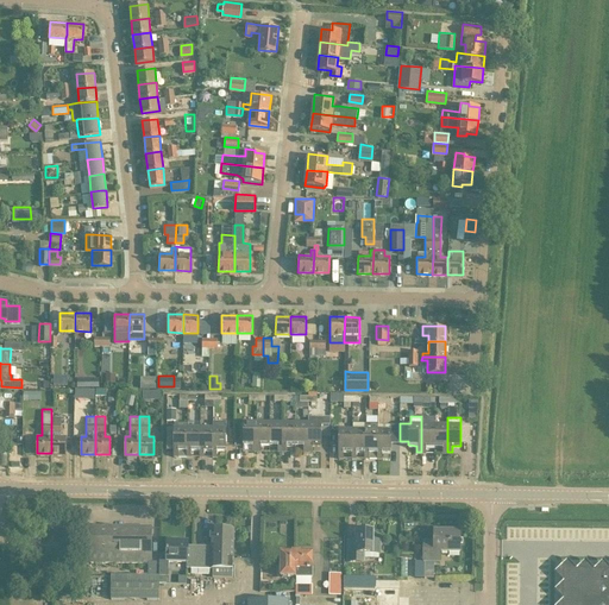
[(212,449),(212,455),(217,455),(217,449),(225,449),(226,420),(213,420),(213,427),(212,449)]
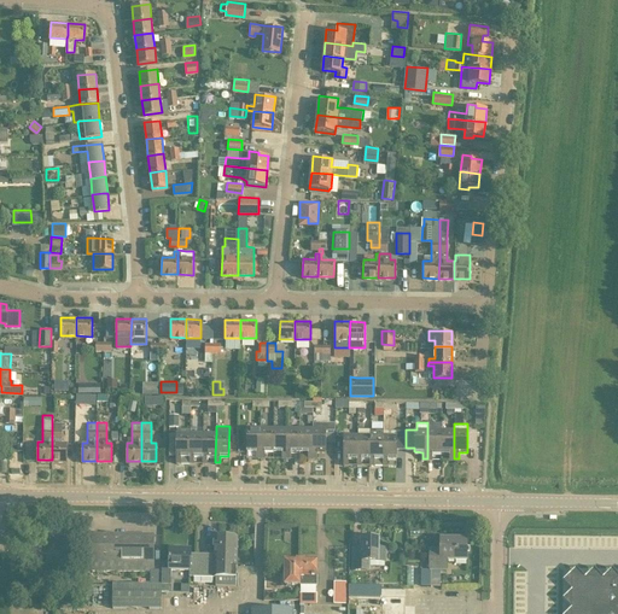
[(248,427),(246,450),(255,450),(255,456),(260,456),(261,427),(248,427)]
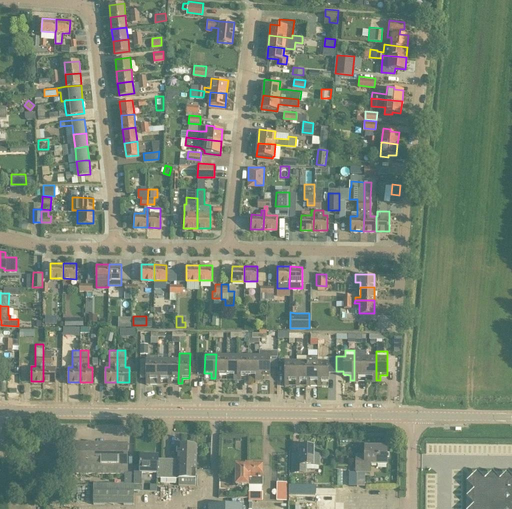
[(216,354),(215,378),(219,378),(219,373),(226,373),(226,367),(226,354),(216,354)]
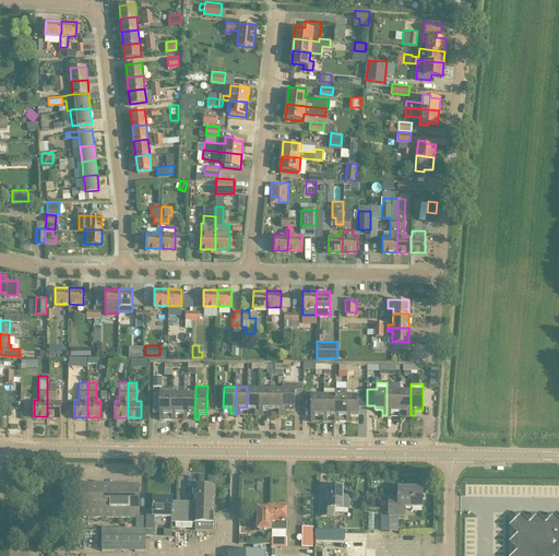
[(247,401),(247,407),(254,407),(254,413),(259,413),(259,387),(247,387),(247,401)]
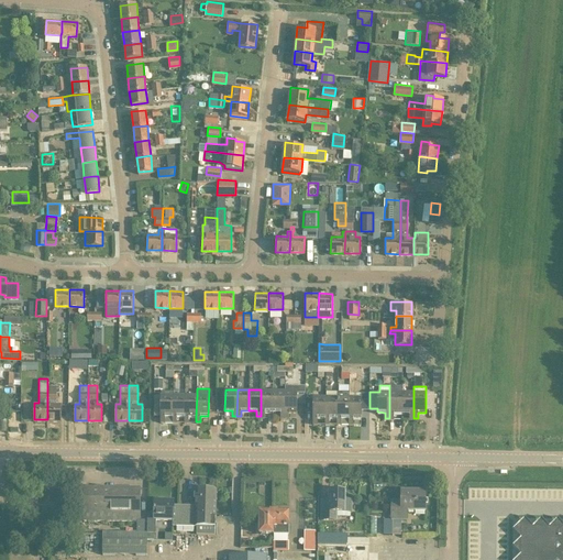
[(261,390),(261,416),(265,416),(265,410),(273,410),(273,391),(261,390)]
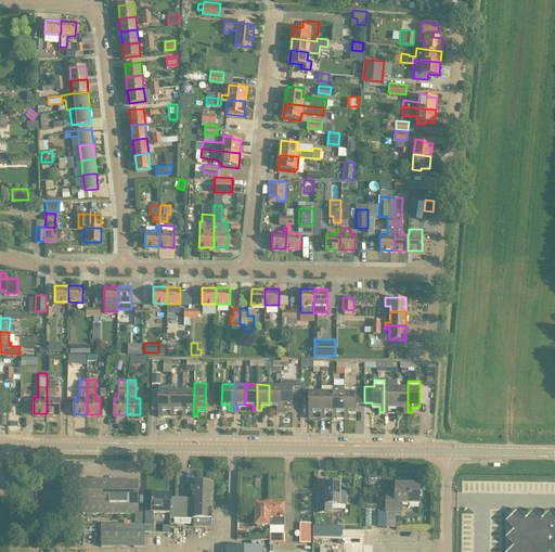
[(332,411),(332,416),(344,416),(344,411),(344,390),(345,384),(333,384),(333,390),(332,411)]
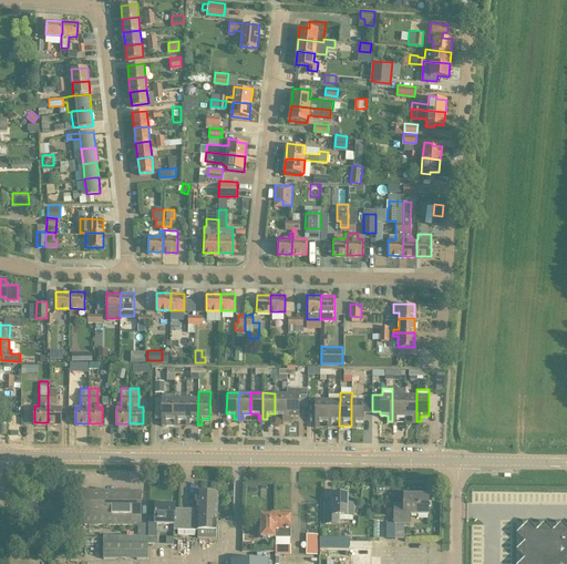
[(48,406),(48,422),(61,423),(61,406),(57,406),(57,393),(48,393),(48,406)]
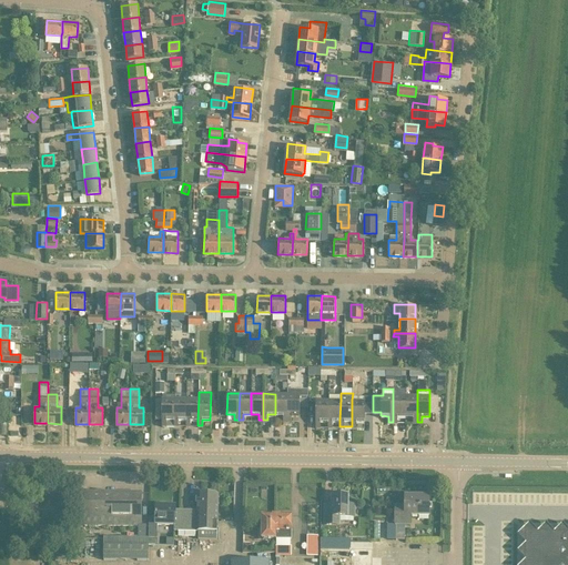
[(275,394),(275,414),(283,414),(283,420),(287,420),(287,394),(275,394)]
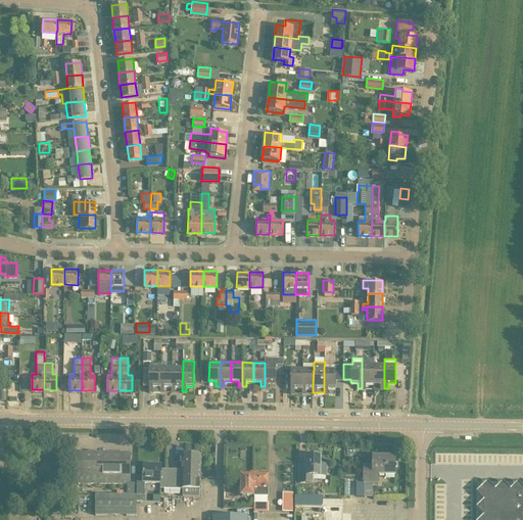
[(265,363),(265,386),(268,387),(268,381),(276,382),(276,363),(265,363)]
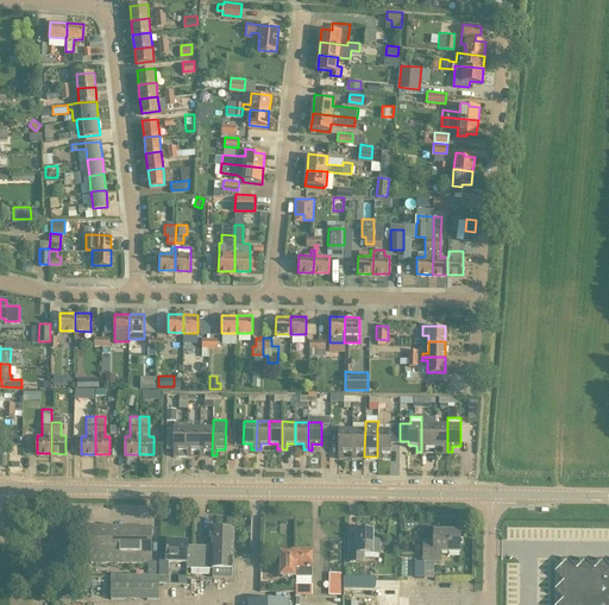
[(377,451),(377,457),(382,457),(382,451),(390,451),(390,441),(400,441),(400,423),(390,423),(390,429),(377,428),(377,451)]
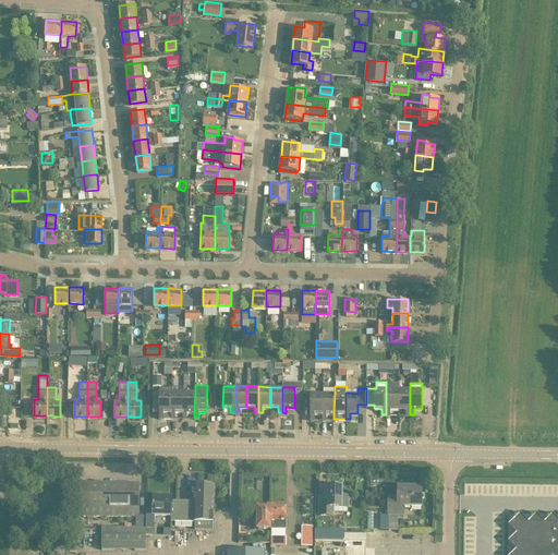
[(386,409),(386,414),(390,414),(390,409),(398,409),(398,389),(398,388),(386,388),(386,409)]
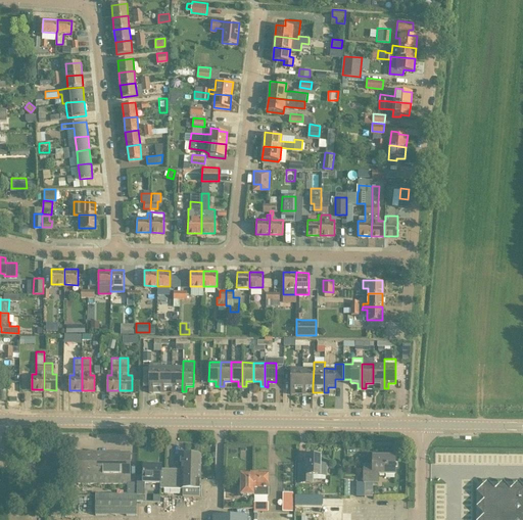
[(373,365),(373,383),(380,383),(380,388),(384,388),(384,364),(373,364),(373,365)]
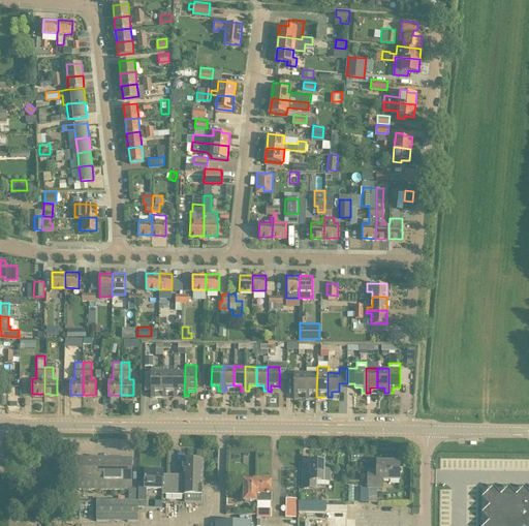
[(151,371),(151,395),(162,395),(162,390),(162,371),(151,371)]
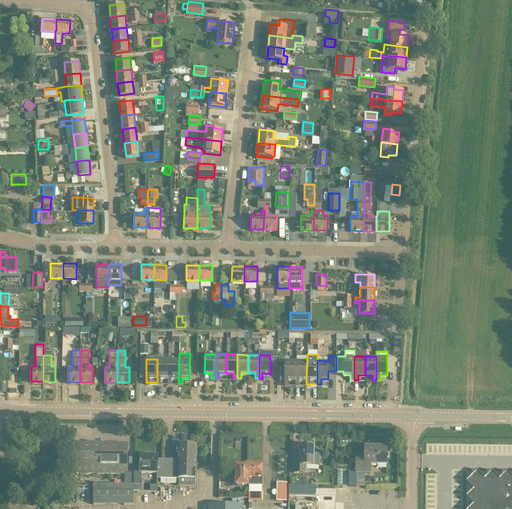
[(157,377),(157,382),(161,383),(161,378),(167,378),(168,378),(168,359),(157,359),(157,377)]
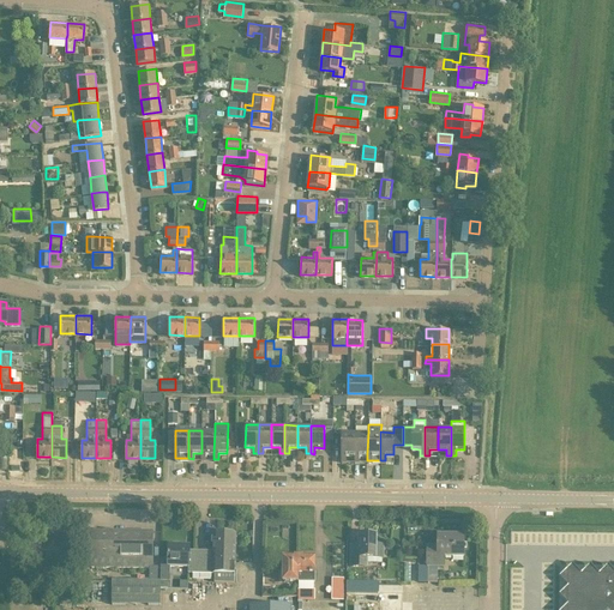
[(200,453),(200,459),(205,459),(205,453),(214,453),(215,430),(202,430),(202,453),(200,453)]
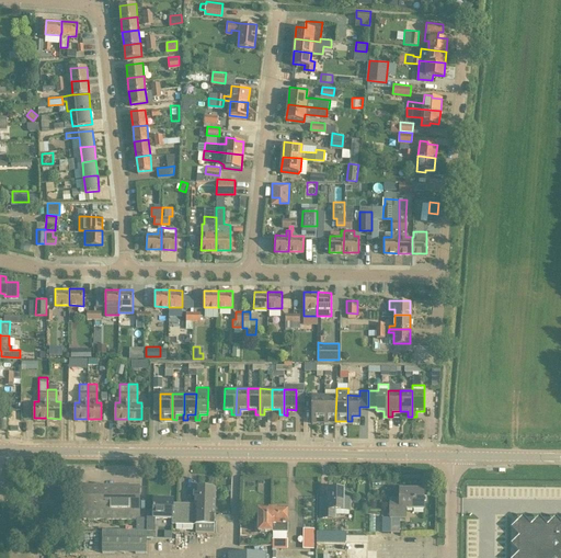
[(312,395),(311,421),(316,421),(317,416),(323,416),(324,395),(312,395)]
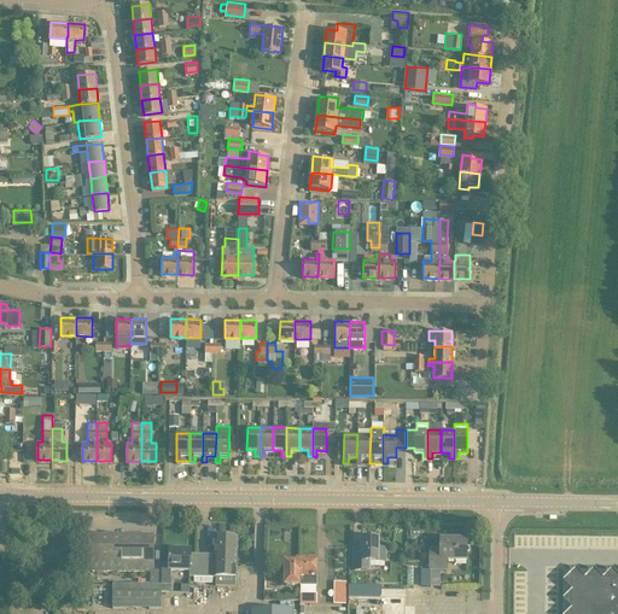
[(356,457),(356,463),(361,463),(361,457),(369,457),(371,434),(357,434),(356,457)]
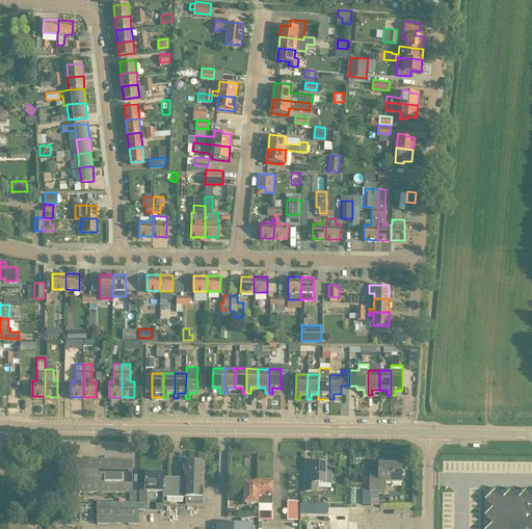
[(79,459),(79,490),(129,490),(132,490),(132,459),(79,459)]
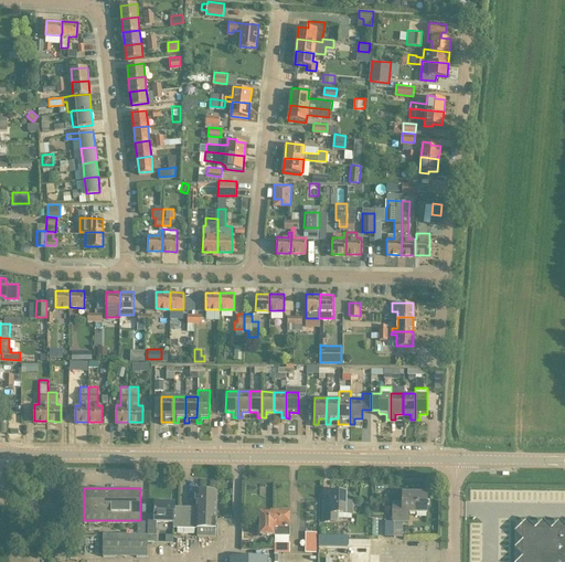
[(522,500),(522,488),(491,488),(491,500),(522,500)]
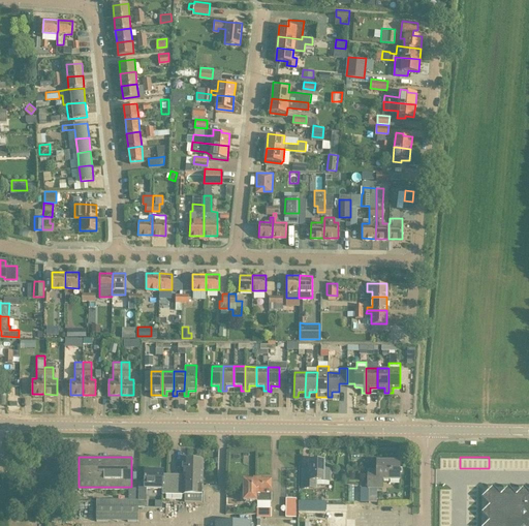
[(167,472),(166,492),(186,493),(185,499),(200,500),(203,458),(185,458),(184,460),(182,461),(182,466),(184,467),(184,473),(167,472)]
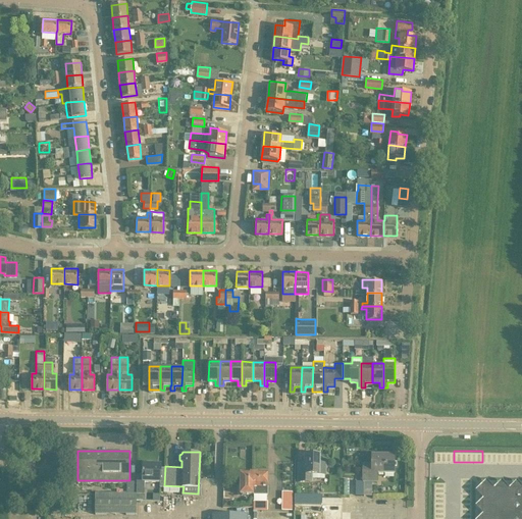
[(521,452),(510,453),(511,462),(521,461),(521,452)]
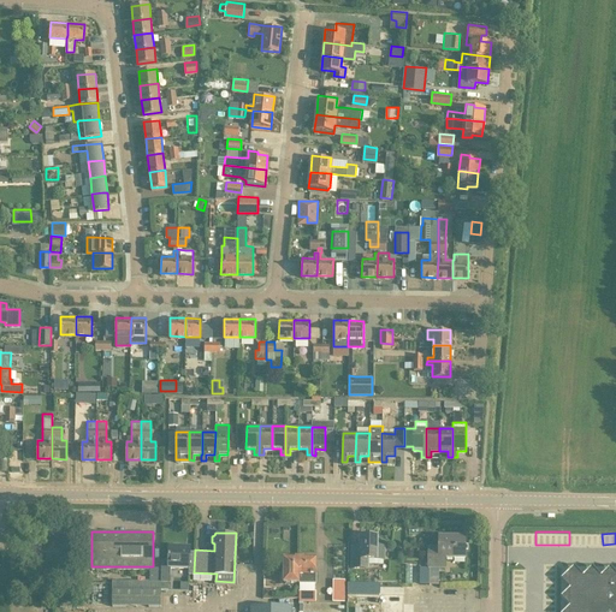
[(368,566),(368,557),(384,558),(385,544),(378,544),(378,534),(360,534),(360,544),(351,544),(351,566),(368,566)]
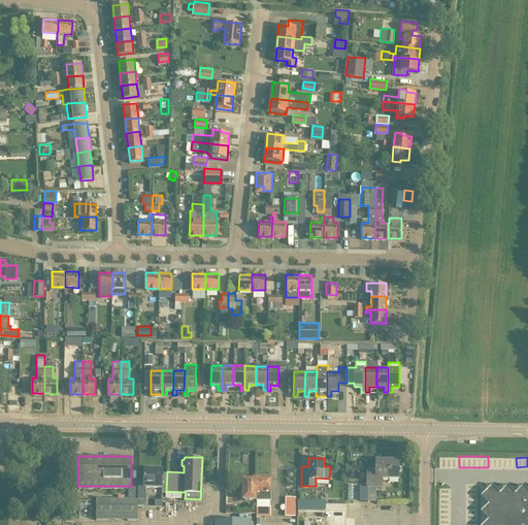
[(382,485),(382,477),(398,478),(399,459),(376,459),(376,468),(367,467),(367,485),(382,485)]
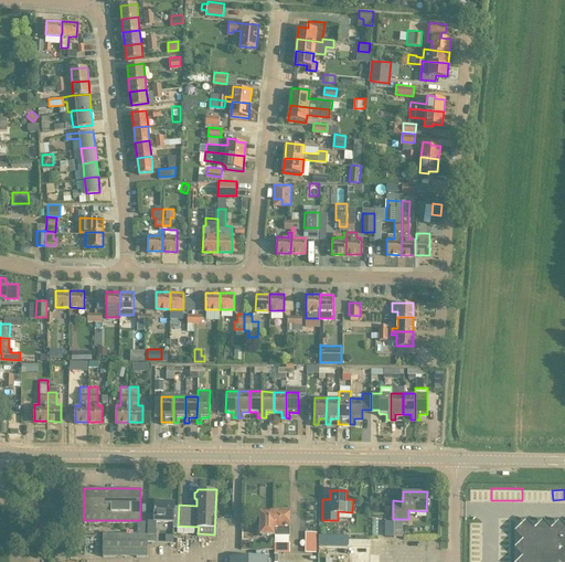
[(148,512),(148,534),(155,534),(156,534),(157,520),(173,520),(173,526),(178,526),(179,505),(174,505),(174,501),(156,501),(155,512),(148,512)]
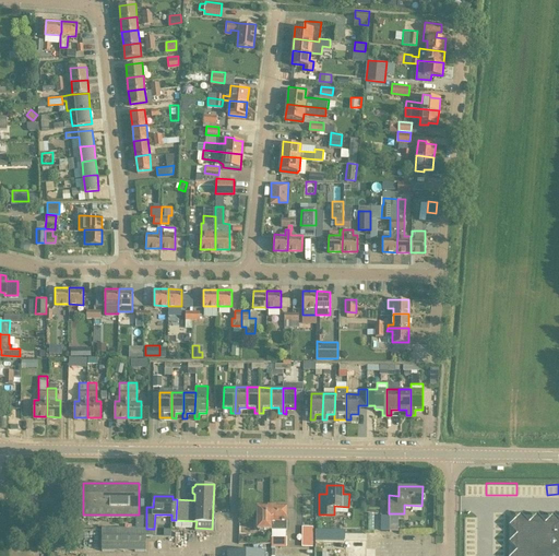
[(258,528),(271,528),(271,504),(258,504),(258,528)]
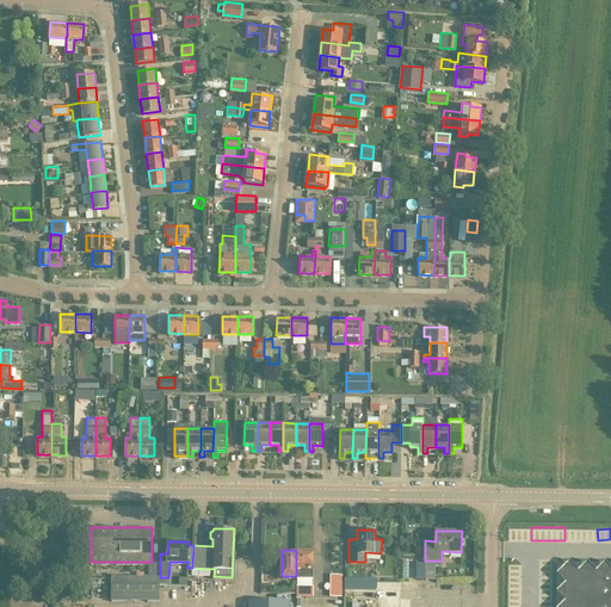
[(296,550),(296,576),(313,576),(314,550),(296,550)]
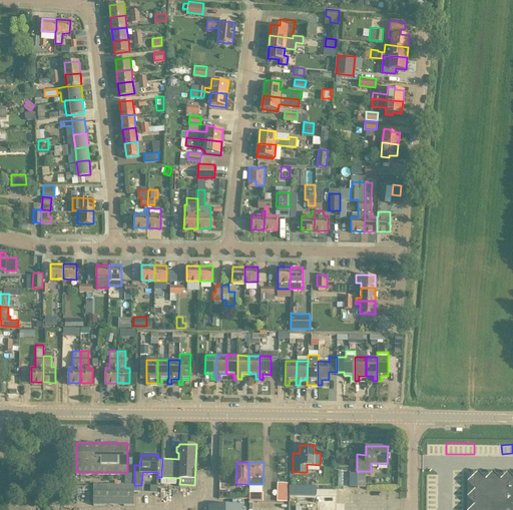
[(512,509),(512,474),(508,470),(500,477),(493,469),(485,477),(478,469),(467,480),(474,488),(467,495),(474,503),(466,509),(512,509)]
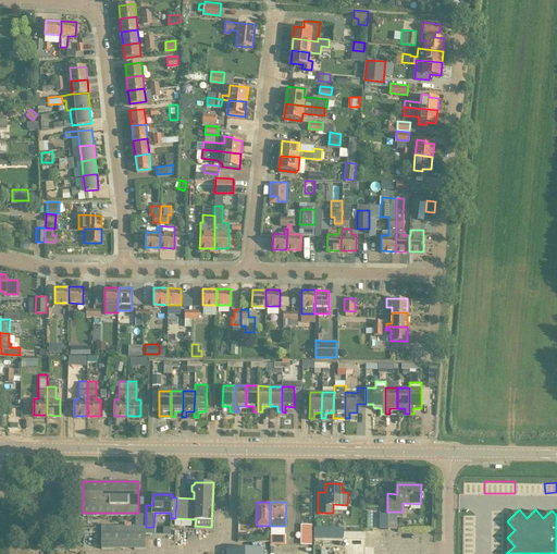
[(135,513),(135,525),(146,525),(146,512),(138,512),(138,513),(135,513)]
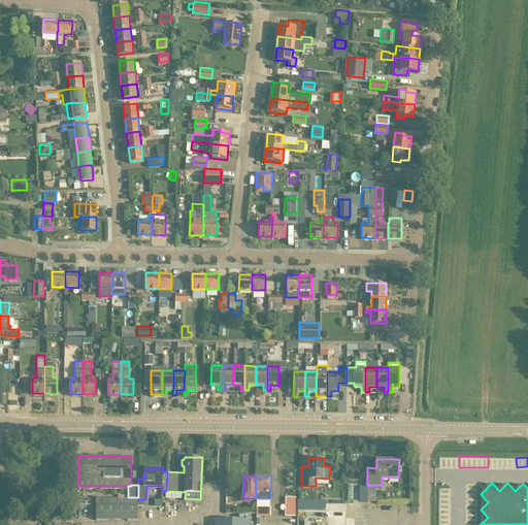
[(296,514),(297,494),(286,494),(285,513),(296,514)]
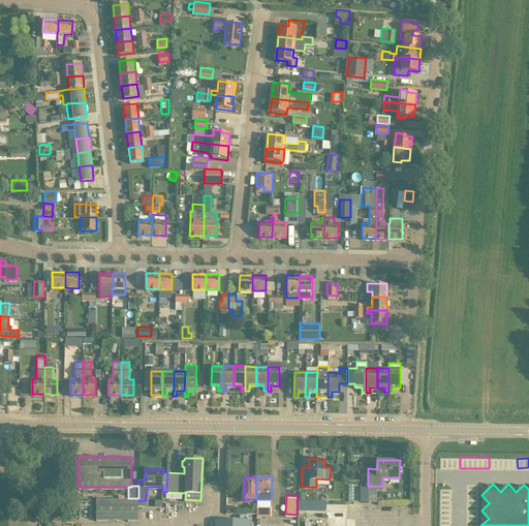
[(347,525),(347,499),(299,499),(299,515),(304,515),(304,525),(347,525)]
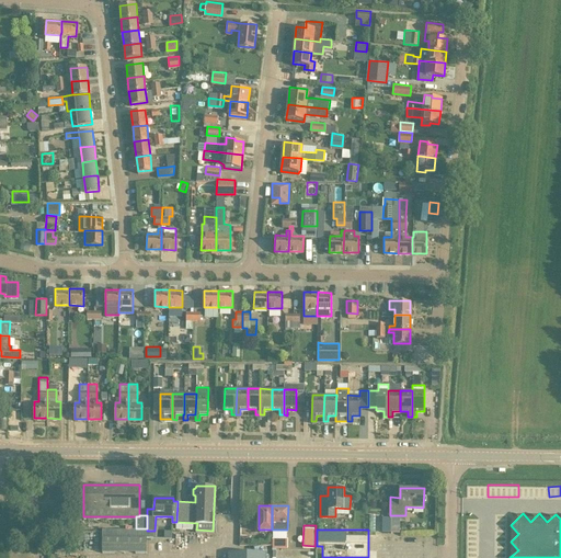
[(147,531),(147,532),(103,531),(103,551),(147,553),(147,536),(153,536),(153,531),(147,531)]
